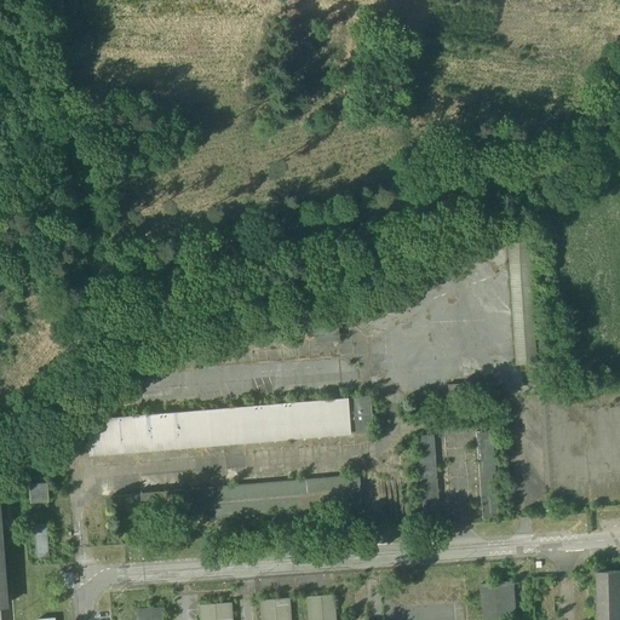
[(514,242),(518,363),(539,362),(533,241),(514,242)]
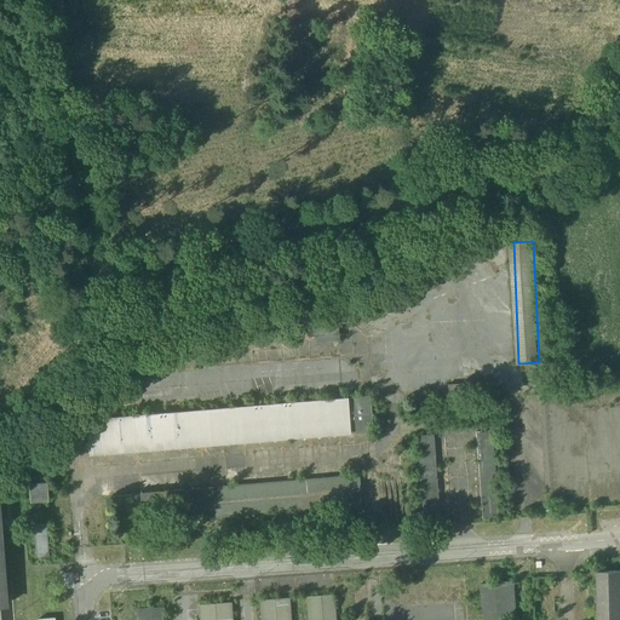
[(316,328),(317,339),(340,338),(340,326),(316,328)]
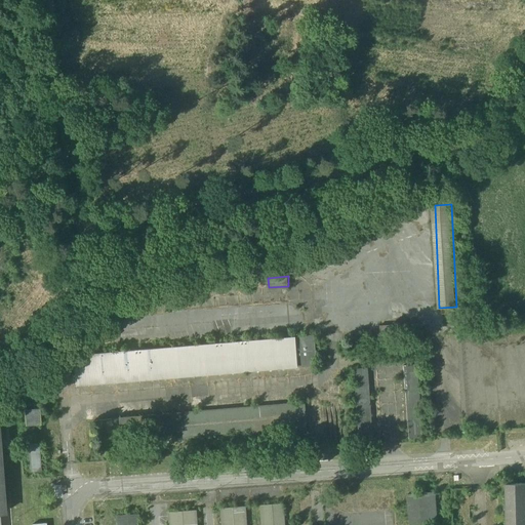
[(408,438),(422,437),(418,363),(405,364),(408,438)]
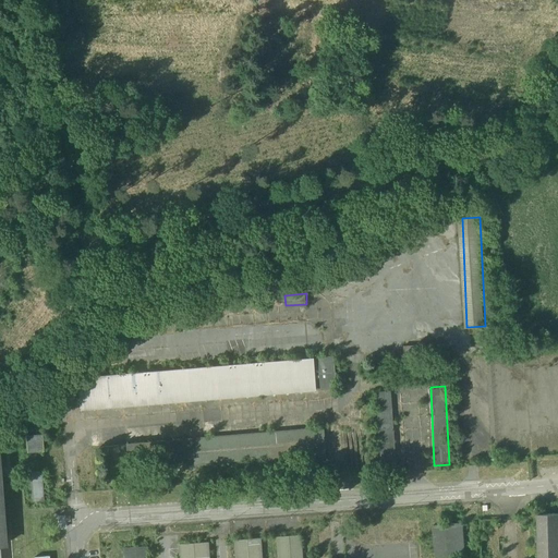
[(379,421),(393,421),(392,390),(378,390),(379,421)]
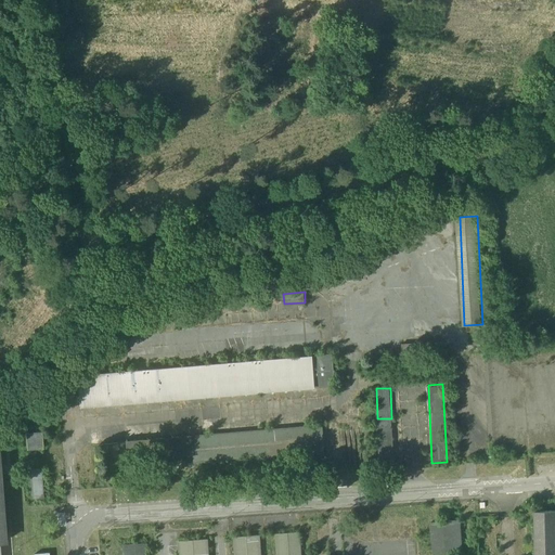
[(321,426),(191,437),(192,454),(193,462),(323,452),(321,426)]
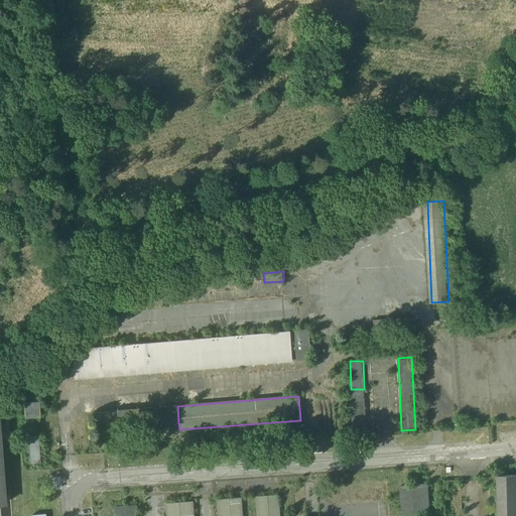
[(44,399),(29,400),(30,416),(45,415),(44,399)]
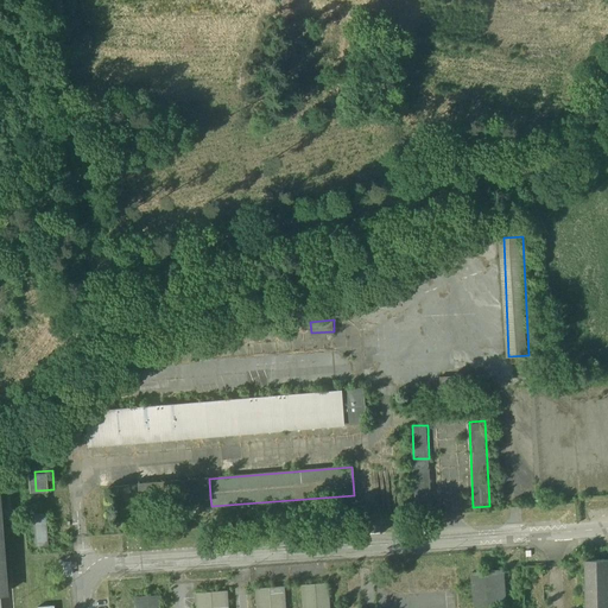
[(209,479),(137,485),(139,504),(210,498),(209,479)]
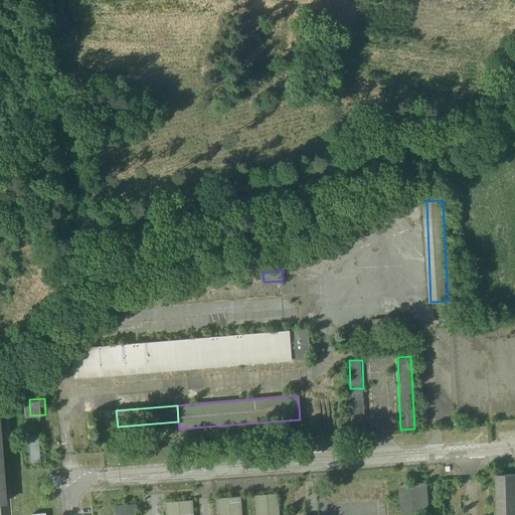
[(38,435),(26,436),(28,463),(40,462),(38,435)]
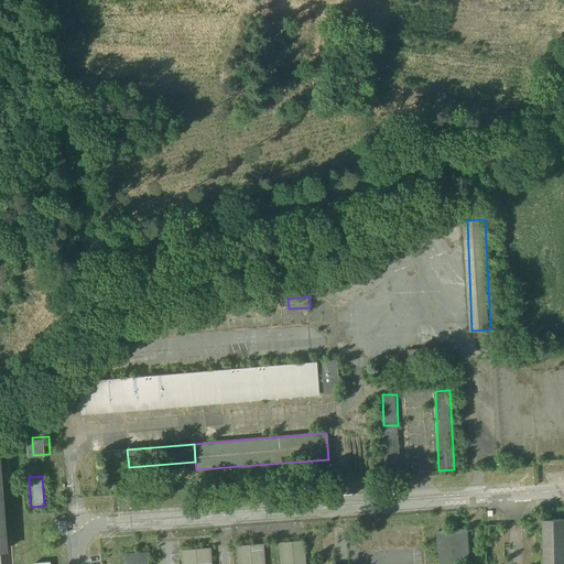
[(563,563),(563,519),(543,520),(544,563),(563,563)]
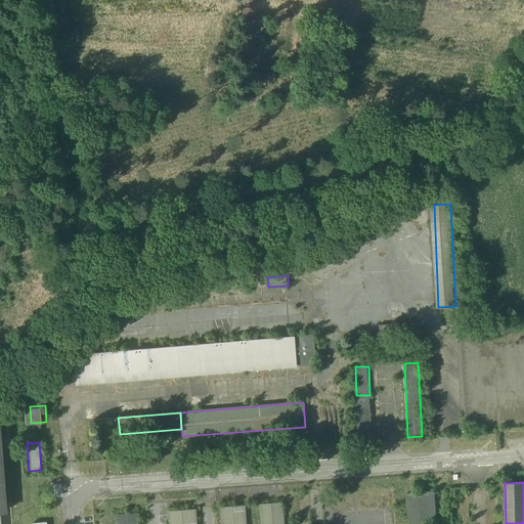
[(430,491),(406,493),(408,523),(413,523),(432,523),(430,491)]
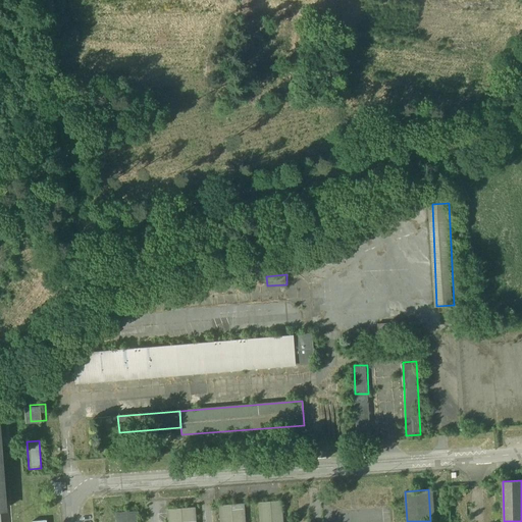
[(281,521),(280,501),(259,502),(259,521),(281,521)]
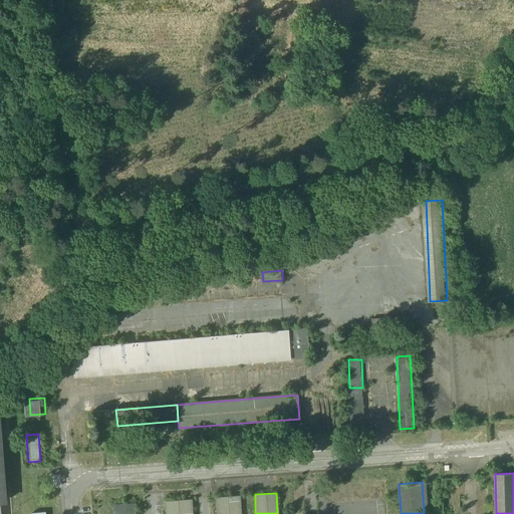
[(239,513),(239,495),(216,497),(217,513),(239,513)]
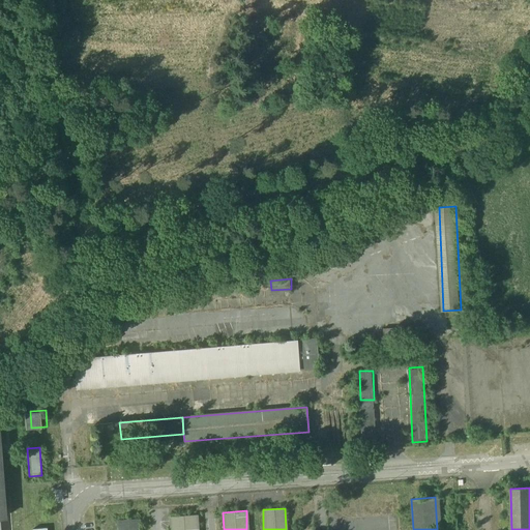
[(198,529),(197,514),(170,517),(171,529),(198,529)]
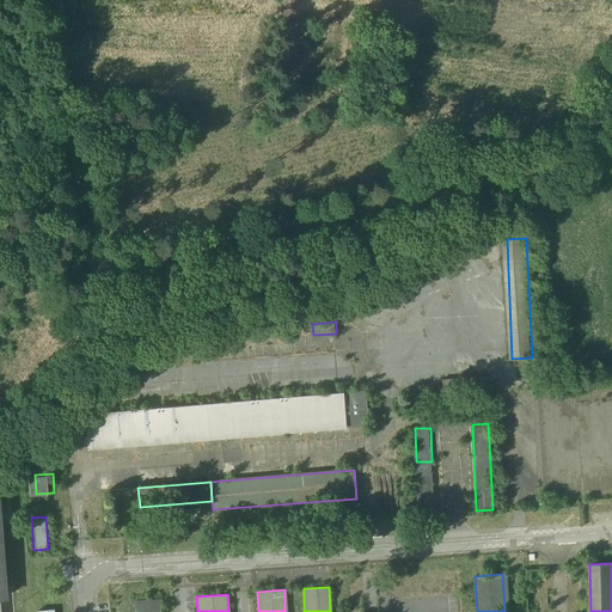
[(161,611),(161,599),(136,600),(136,611),(161,611)]
